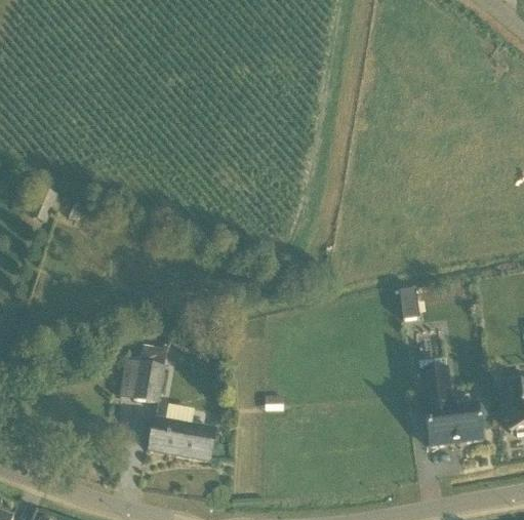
[(400,289),(404,317),(419,315),(416,287),(400,289)]
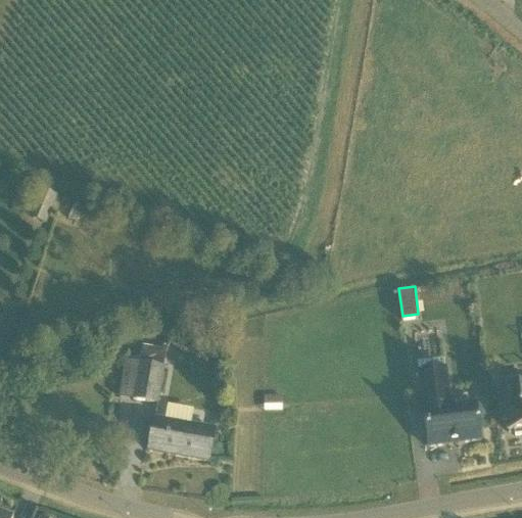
[(161,380),(164,363),(140,360),(134,395),(158,399),(161,380)]
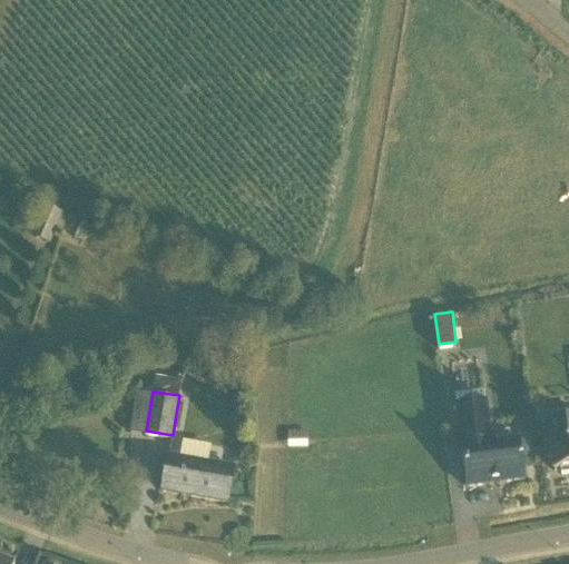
[(486,397),(457,402),(463,443),(462,443),(468,483),(525,475),(520,435),(491,439),(486,397)]
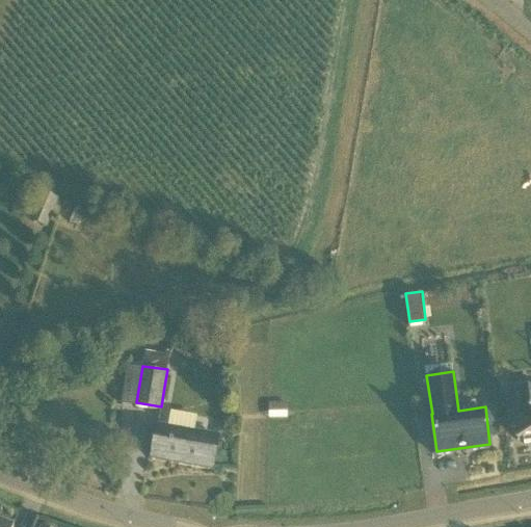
[(530,392),(508,395),(512,424),(516,423),(518,436),(524,436),(524,440),(530,438),(530,392)]
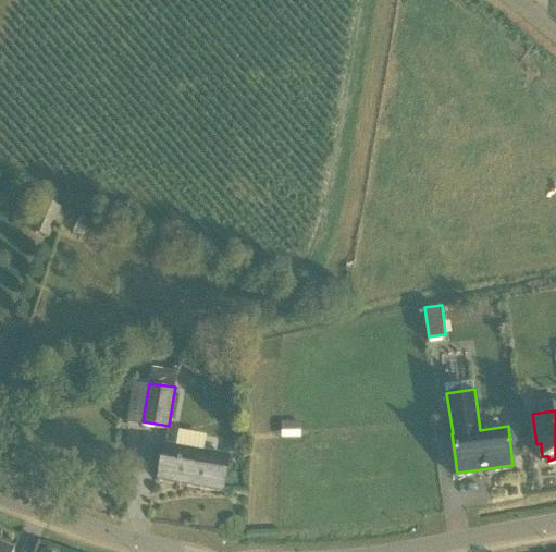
[(301,428),(301,419),(281,419),(281,428),(301,428)]
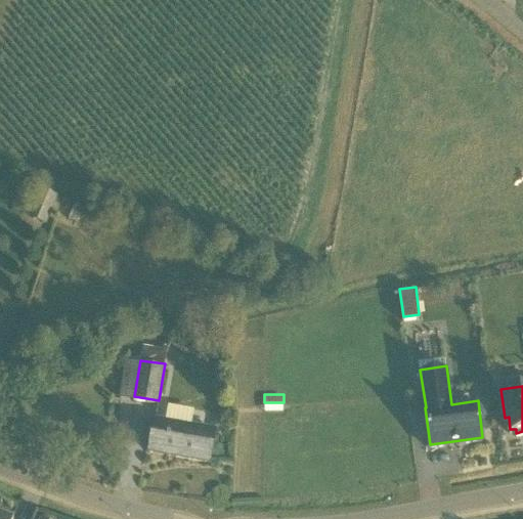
[(215,429),(191,425),(165,420),(156,418),(149,448),(210,459),(215,429)]
